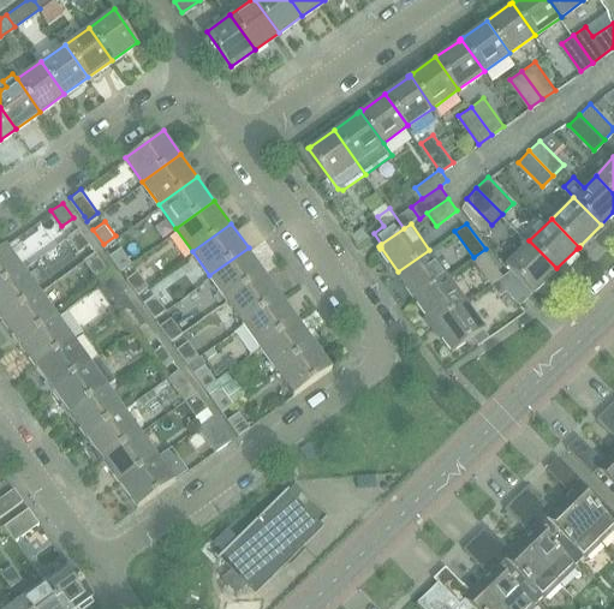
[(69,234),(79,249),(90,240),(79,226),(69,234)]
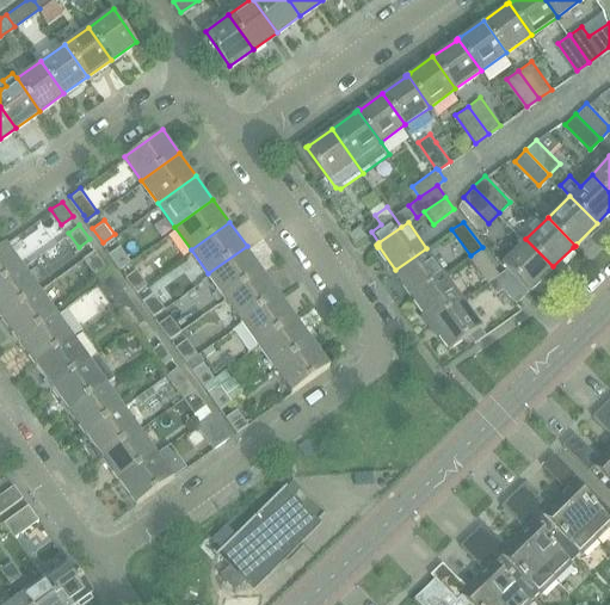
[(507,266),(529,288),(530,289),(531,288),(553,266),(525,239),(503,261),(507,266)]
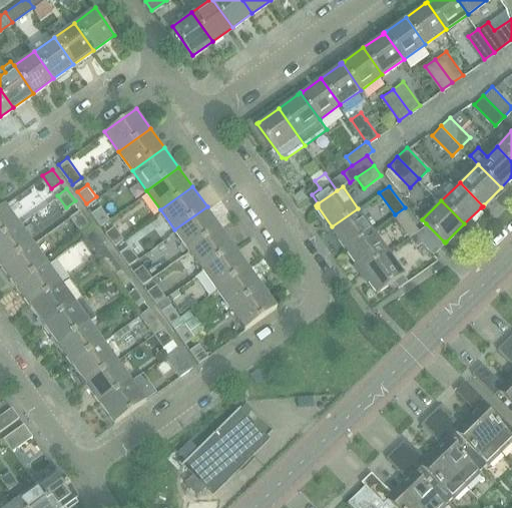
[(0,205),(0,235),(20,221),(6,202),(0,205)]
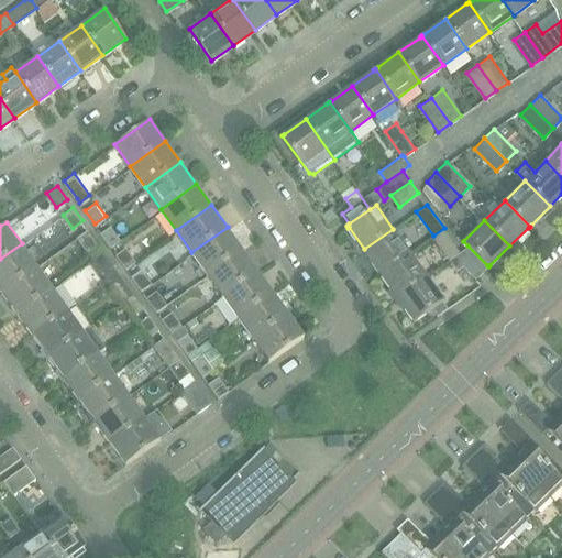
[(100,231),(110,244),(120,238),(111,225),(100,231)]
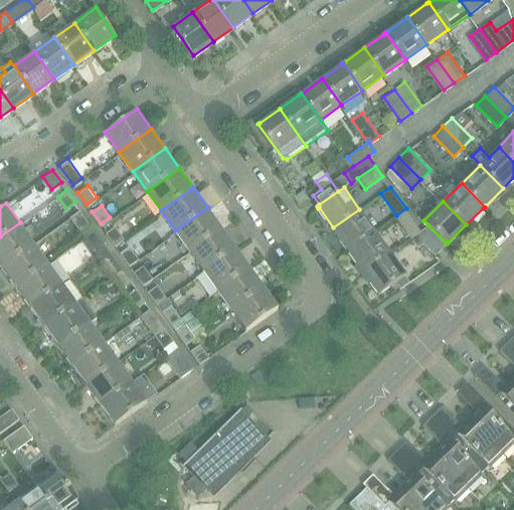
[(175,230),(189,249),(221,226),(208,207),(175,230)]
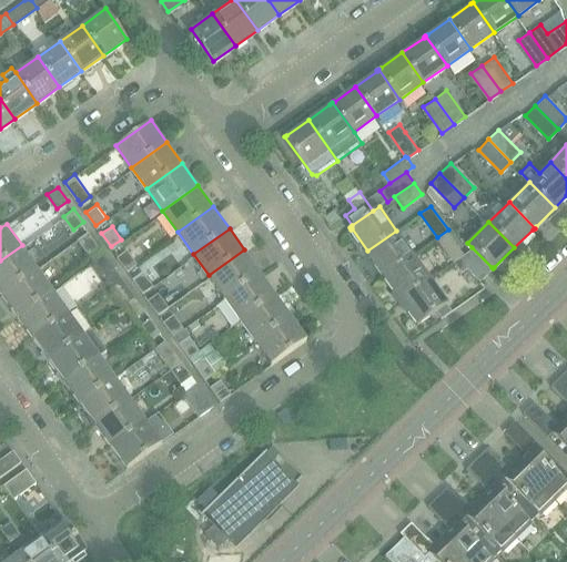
[(79,237),(89,252),(99,244),(89,230),(79,237)]
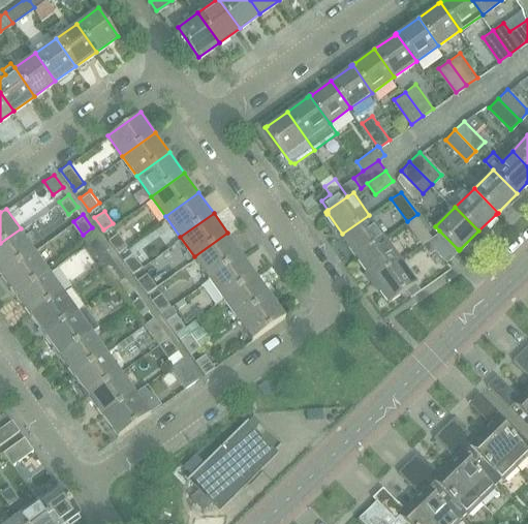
[(407,221),(423,243),(433,236),(417,214),(407,221)]
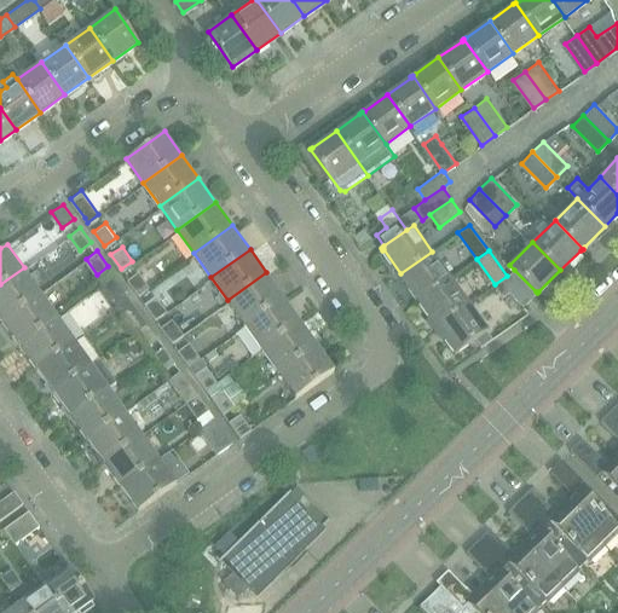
[(417,298),(419,300),(451,277),(432,252),(400,273),(417,298)]
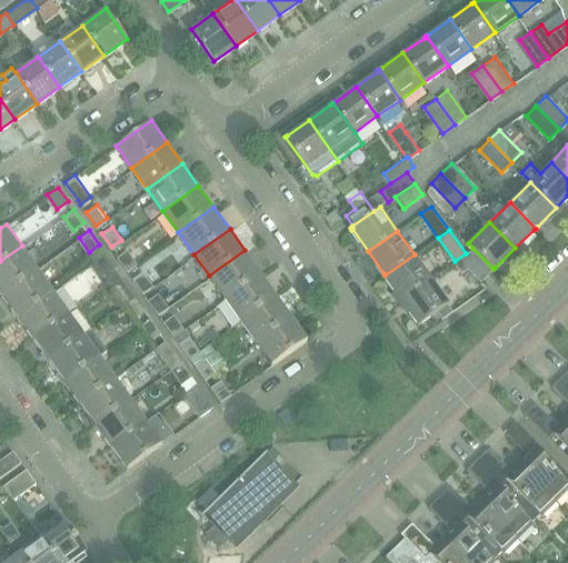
[(0,261),(0,290),(2,292),(38,267),(22,245),(0,261)]
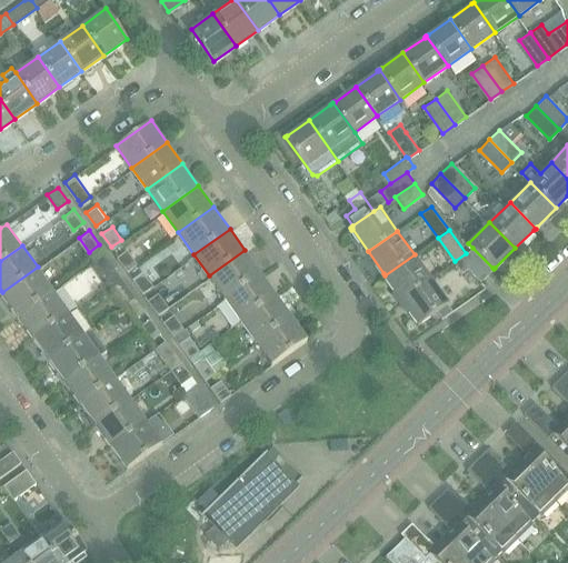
[(117,255),(127,269),(138,261),(128,248),(117,255)]
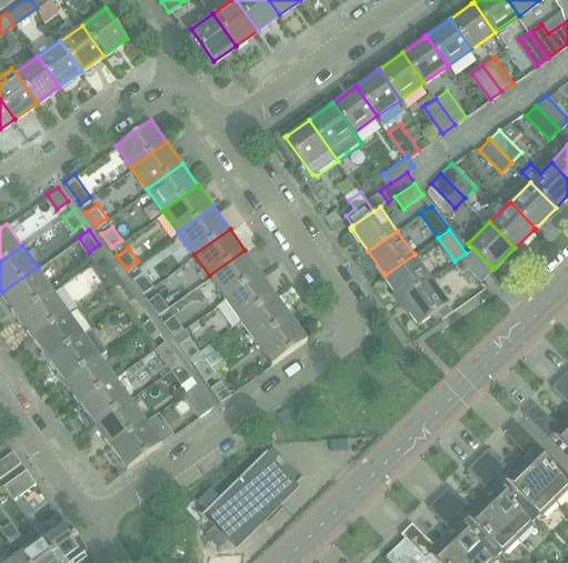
[(466,253),(455,261),(462,272),(469,268),(481,280),(492,268),(472,248),(466,253)]
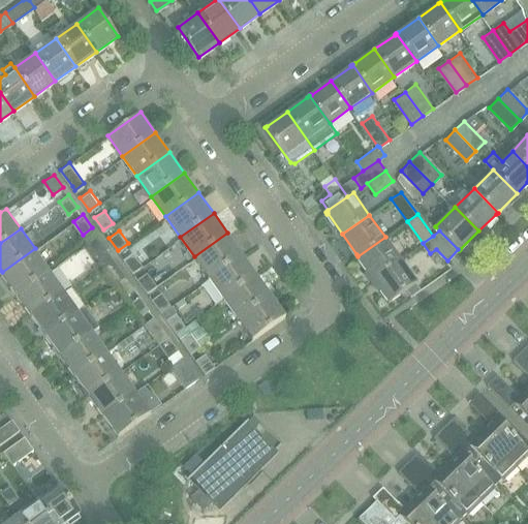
[(194,256),(209,277),(242,252),(227,233),(194,256)]
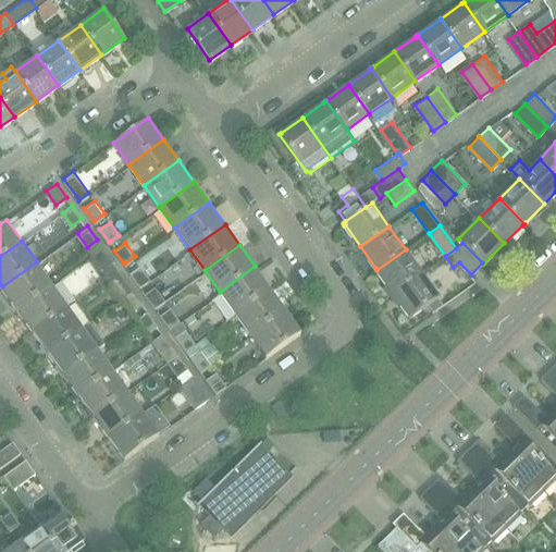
[(102,246),(91,254),(101,268),(112,260),(102,246)]
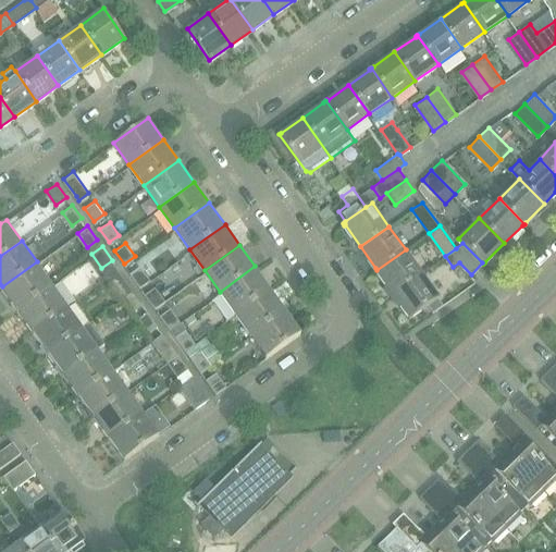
[(378,271),(393,293),(422,272),(406,249),(377,270),(378,271)]
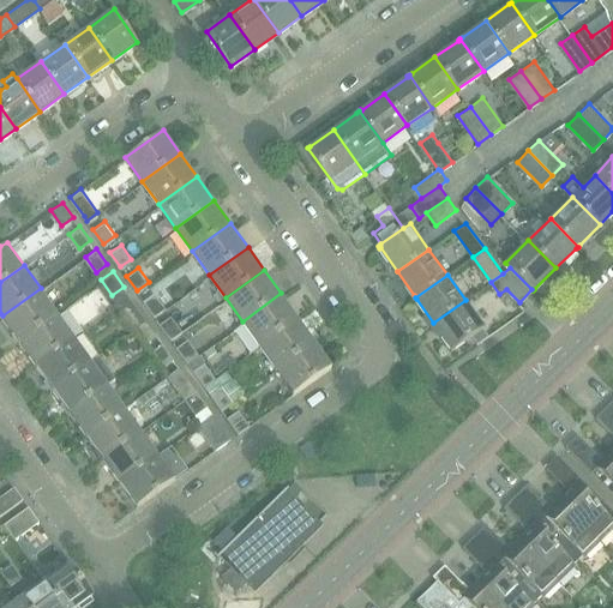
[(2,315),(19,339),(58,312),(41,288),(2,315)]
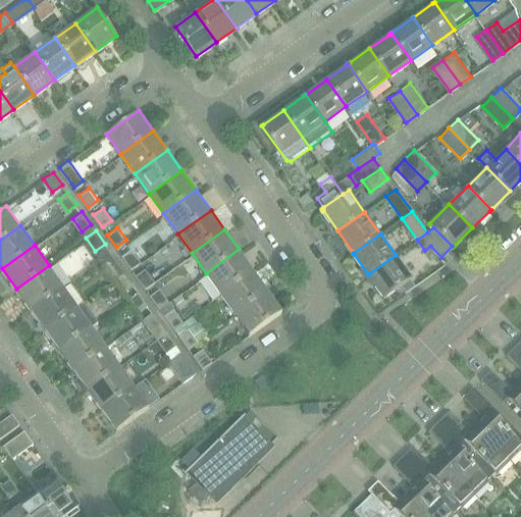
[(121,254),(132,267),(141,260),(132,248),(121,254)]
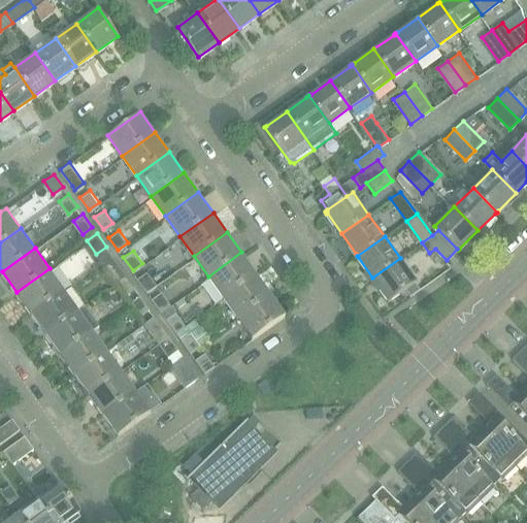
[(208,276),(223,296),(256,272),(241,252),(208,276)]
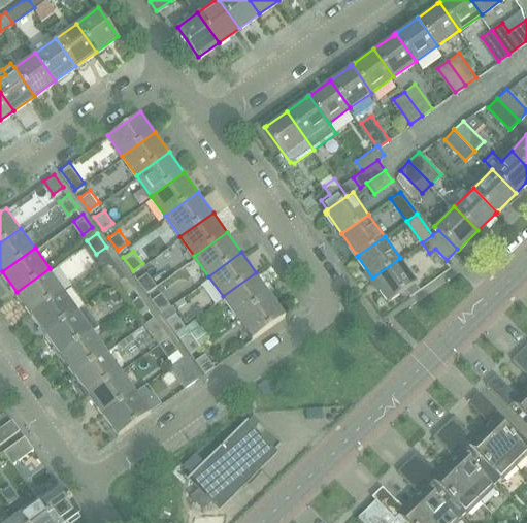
[(102,261),(117,282),(127,274),(112,254),(102,261)]
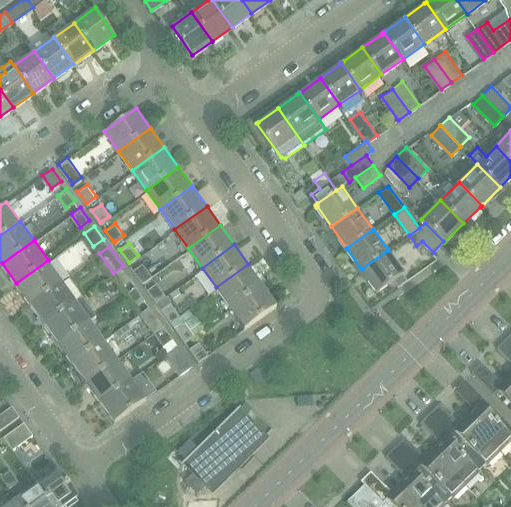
[(388,250),(361,269),(376,289),(375,289),(376,290),(403,271),(388,250)]
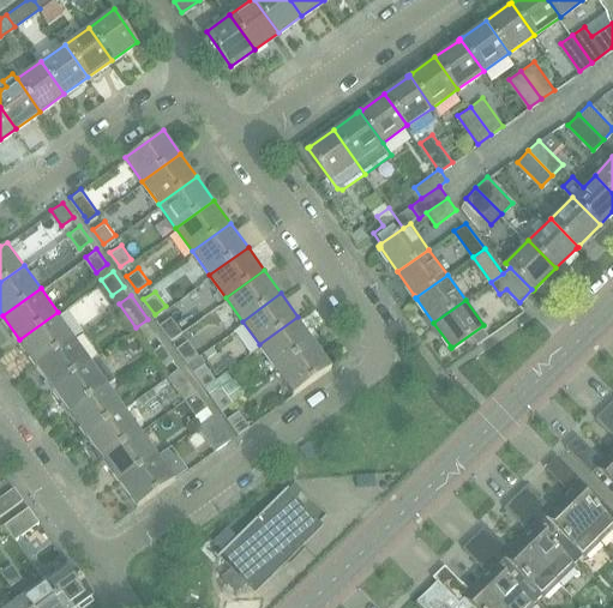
[(19,339),(36,363),(74,336),(58,312),(19,339)]
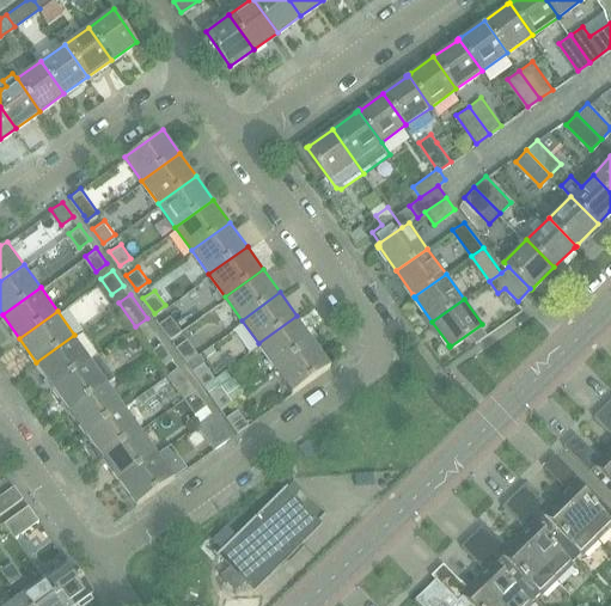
[(159,322),(170,336),(182,329),(171,313),(159,322)]
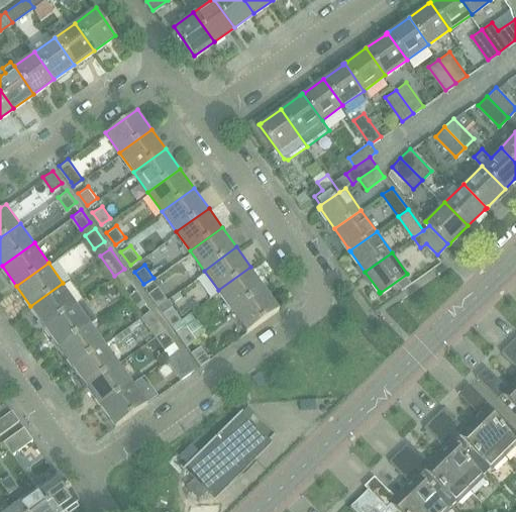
[(218,290),(232,309),(265,286),(250,267),(218,290)]
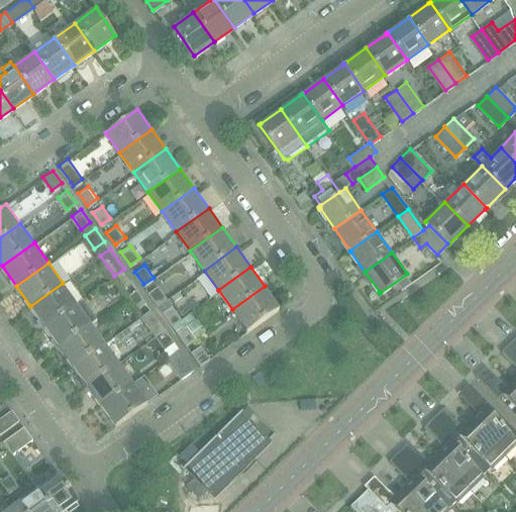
[(124,269),(114,276),(122,288),(132,281),(124,269)]
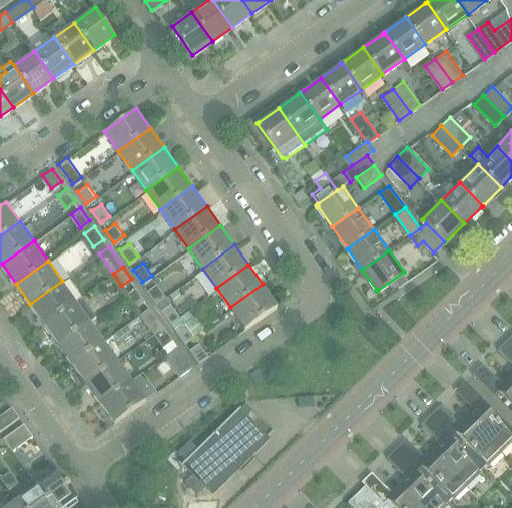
[(30,304),(44,324),(76,301),(62,281),(30,304)]
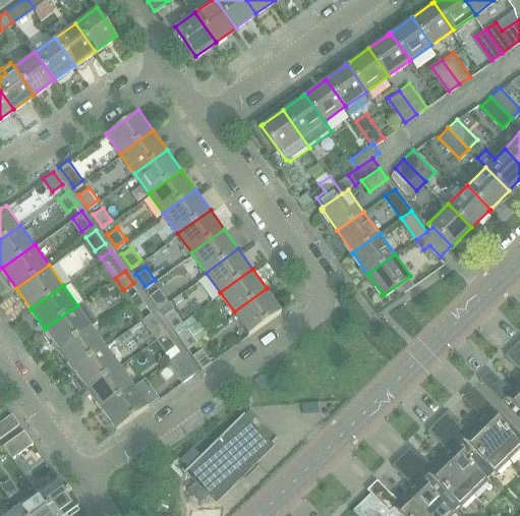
[(160,287),(150,293),(159,305),(168,299),(160,287)]
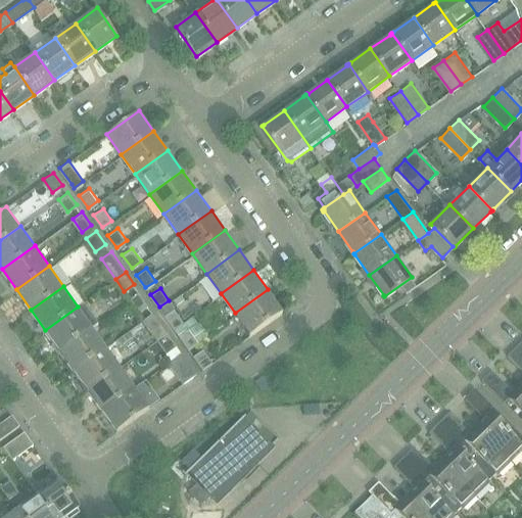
[(268,289),(235,313),(250,334),(283,311),(268,289)]
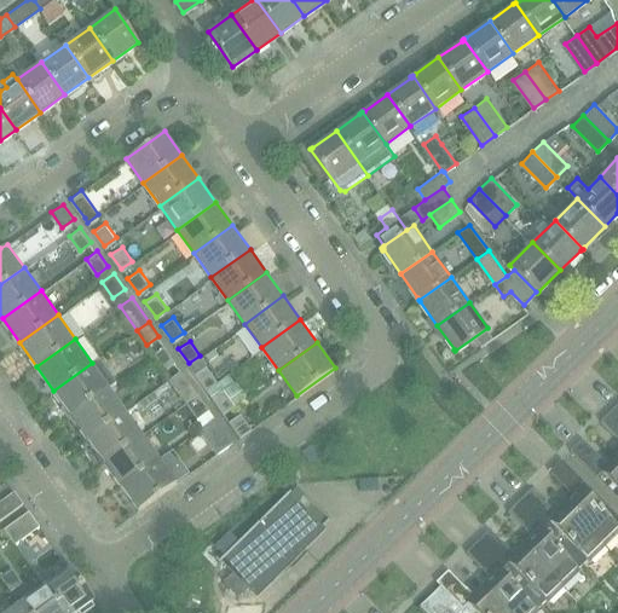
[(165,345),(154,353),(162,365),(174,357),(165,345)]
